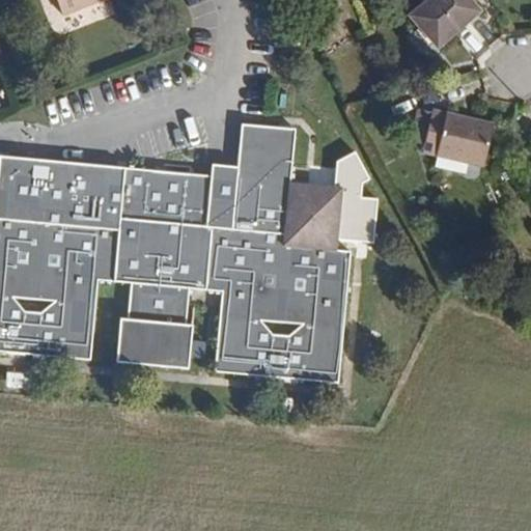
[(56,0),(63,16),(104,0),(56,0)]
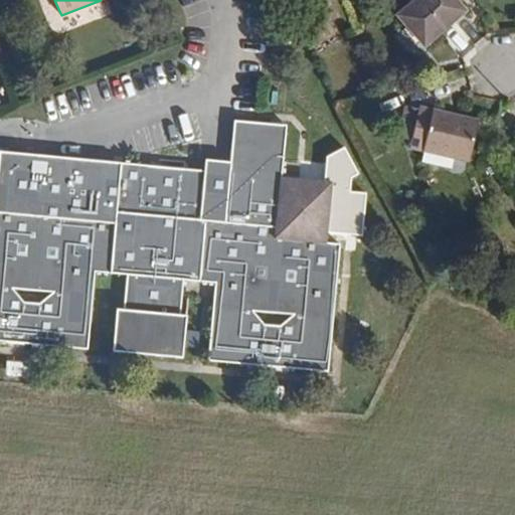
[(455,0),(416,0),(398,16),(424,46),(466,11),(455,0)]
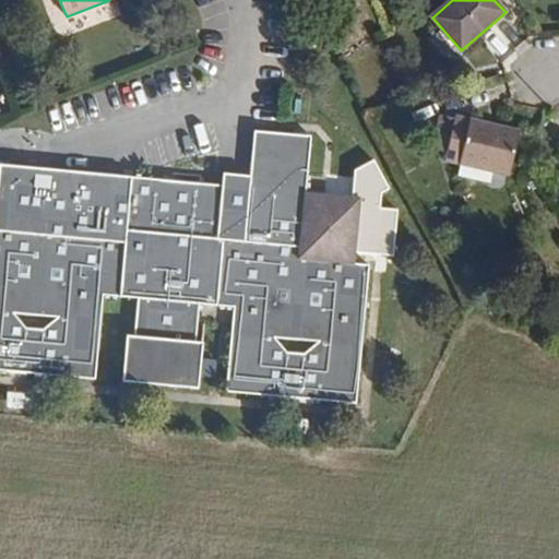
[(441,117),(433,149),(448,152),(454,120),(441,117)]
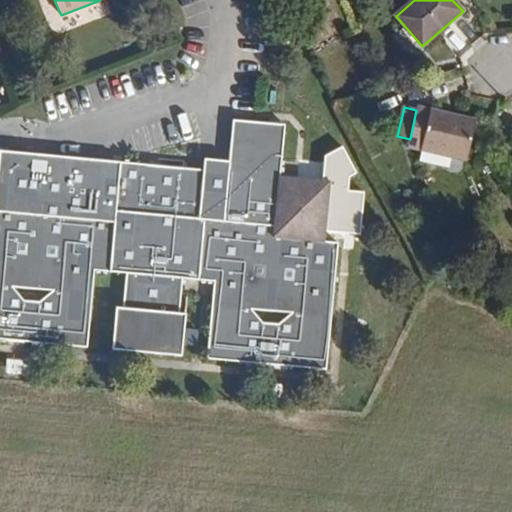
[(467,159),(476,122),(417,109),(416,110),(410,139),(408,146),(423,149),(452,156),(467,159)]
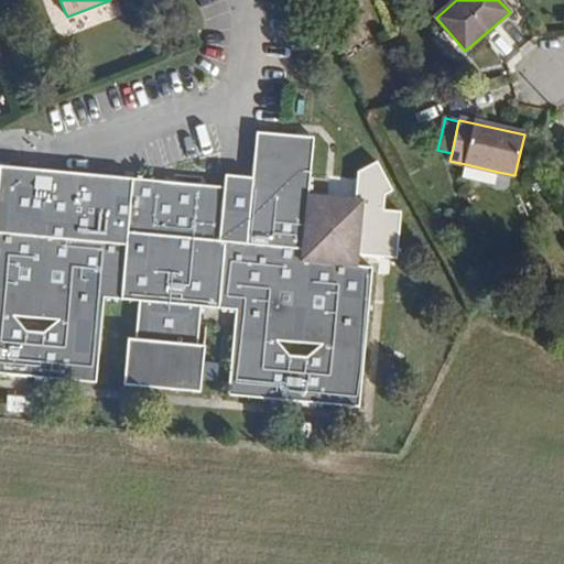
[(353,255),(359,256),(364,201),(308,195),(314,138),(257,132),(252,179),(251,191),(225,187),(0,166),(0,373),(96,383),(105,299),(139,302),(136,340),(128,339),(125,386),(201,392),(205,346),(197,346),(202,307),(236,311),(228,396),(359,408),(372,268),(351,266),(353,255)]
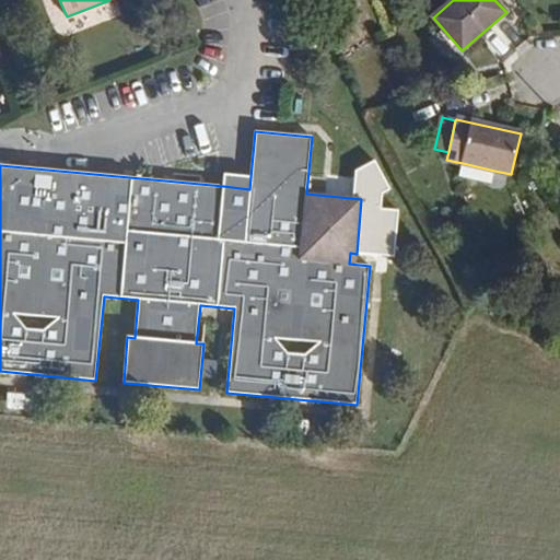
[(463,163),(459,175),(491,183),(494,171),(463,163)]
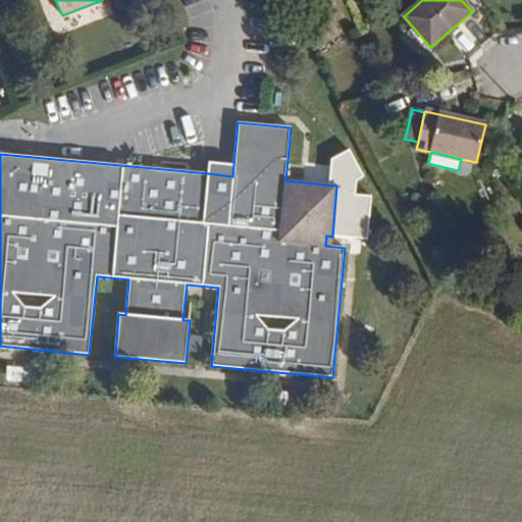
[(233,165),(209,163),(208,173),(232,176),(233,165)]
